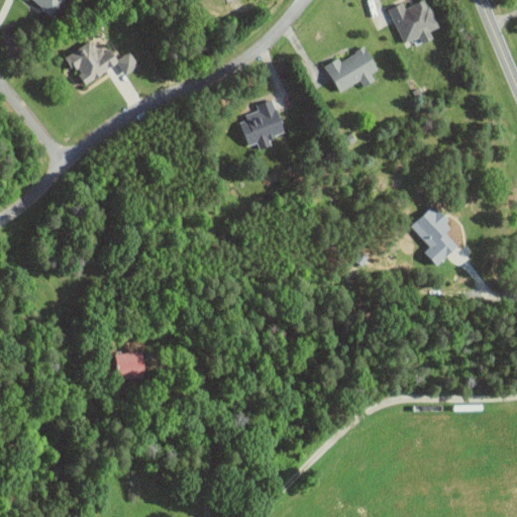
[(30,0),(54,16),(65,0),(30,0)]
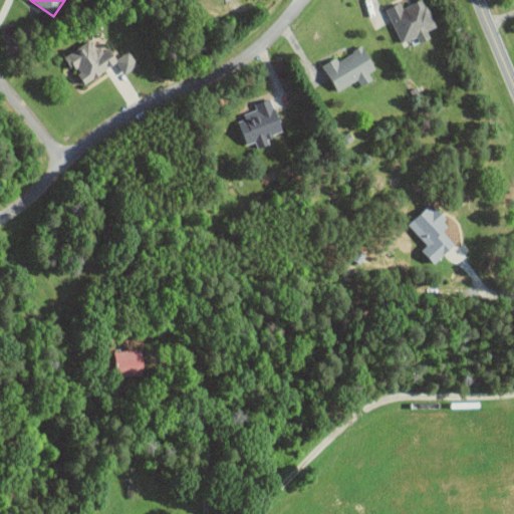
[(386,9),(404,47),(425,37),(423,33),(436,27),(423,0),(420,0),(403,8),(401,2),(386,9)]
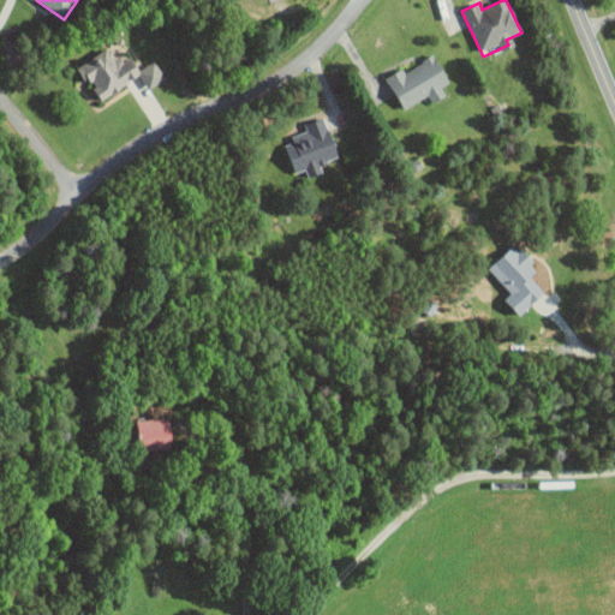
[(148,89),(166,78),(154,60),(138,70),(129,53),(114,63),(107,48),(78,66),(100,101),(139,76),(148,89)]
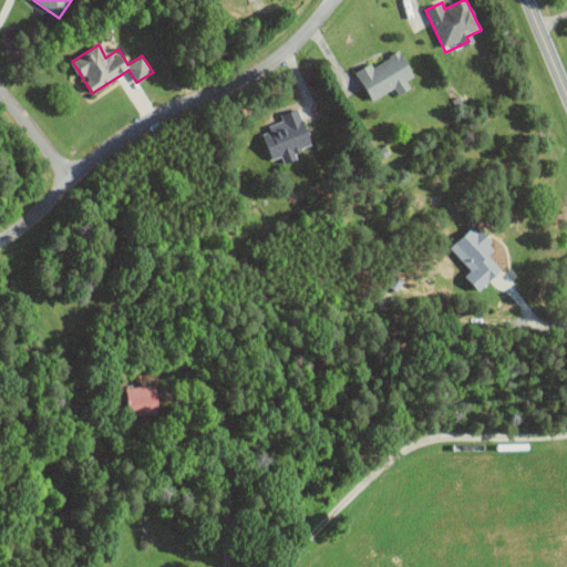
[(394,88),(398,95),(411,89),(406,81),(414,76),(401,51),(373,65),(372,63),(356,72),(371,101),(394,88)]
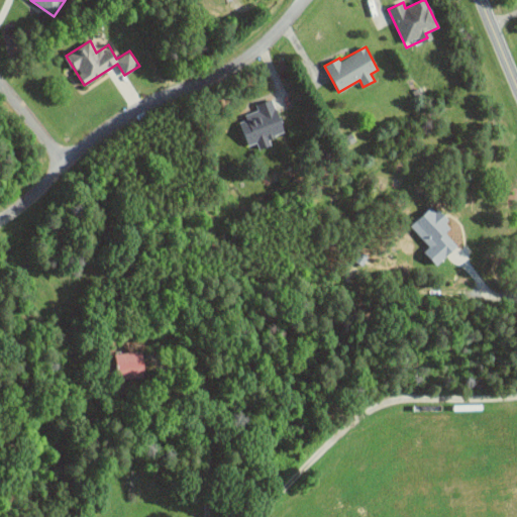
[(238,119),(249,145),(256,142),(260,149),(270,145),(267,139),(285,132),(271,99),(255,105),(259,111),(238,119)]
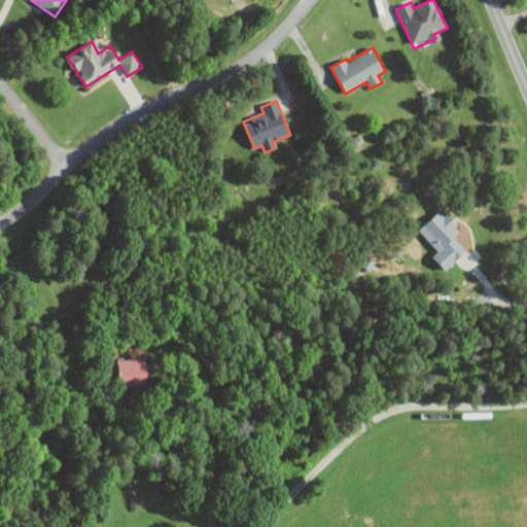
[(466,250),(454,238),(461,231),(440,209),(418,230),(437,251),(431,257),(445,271),(466,250)]
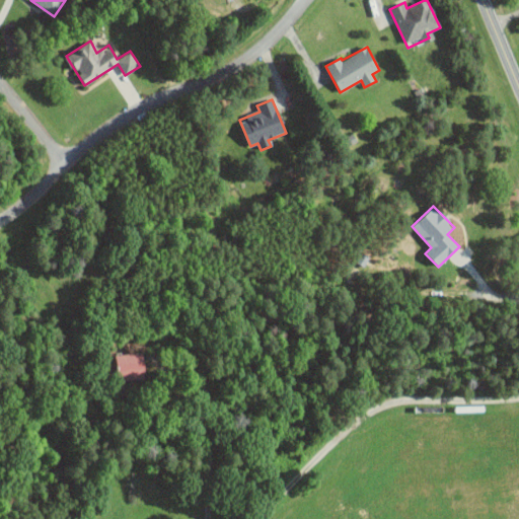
[(116,354),(116,379),(143,378),(142,353),(116,354)]
